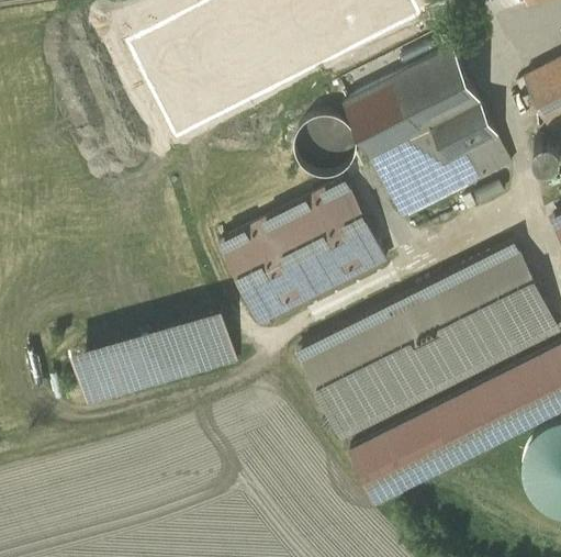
[(452,48),(341,104),(401,221),(512,166),(452,48)]
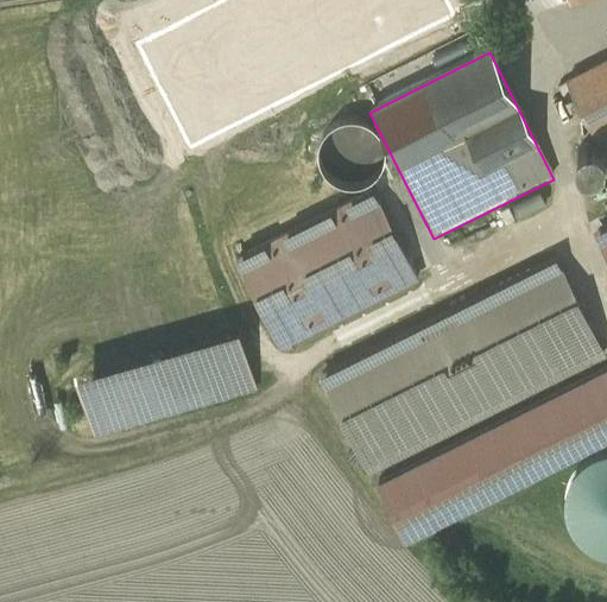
[(606,65),(567,87),(604,158),(606,164),(606,65)]
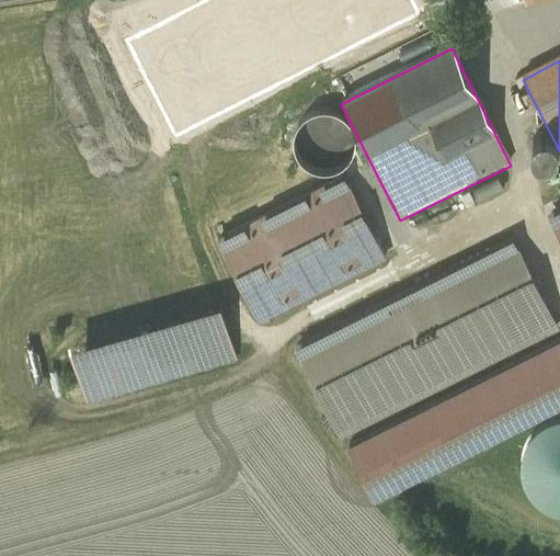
[(353,157),(355,145),(352,133),(345,123),(334,116),(322,114),(310,116),(300,124),(294,134),(292,146),(294,158),(301,169),(311,176),(323,178),(335,174),(346,168),(353,157)]
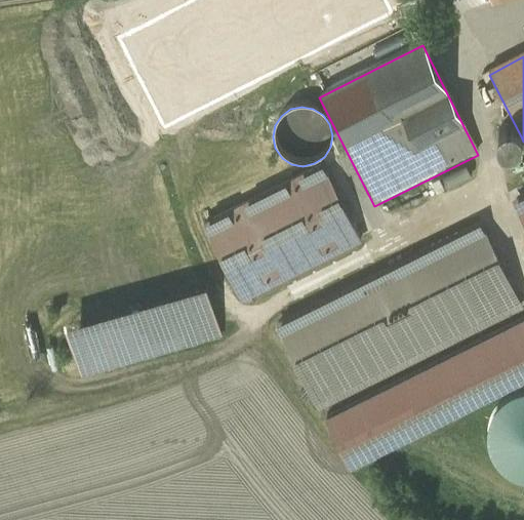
[(521,147),(522,142),(521,136),(518,132),(514,130),(509,129),(504,130),(499,133),(497,137),(496,143),(497,148),(500,152),(505,154),(510,155),(515,154),(519,151),(521,147)]
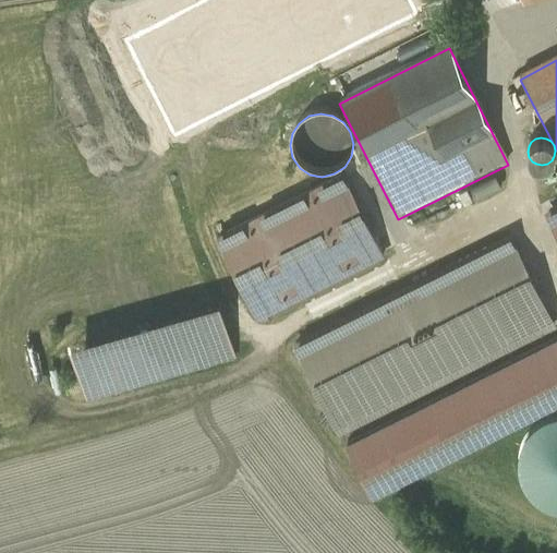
[(343,181),(216,245),(255,323),(383,260),(343,181)]
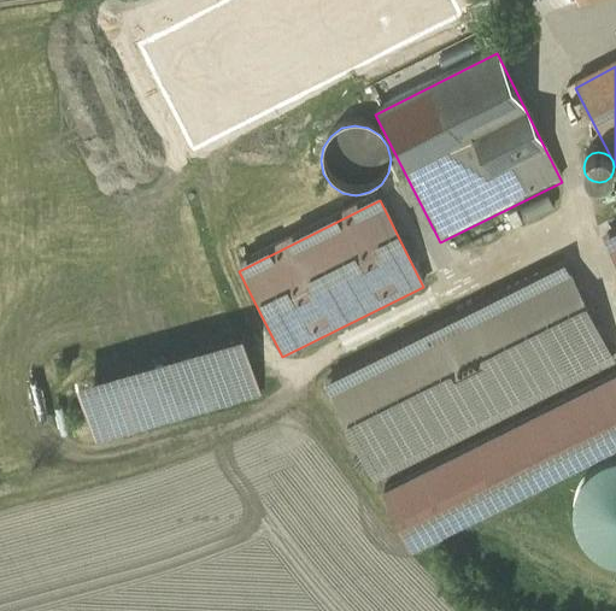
[(615,230),(600,239),(615,269),(615,230)]
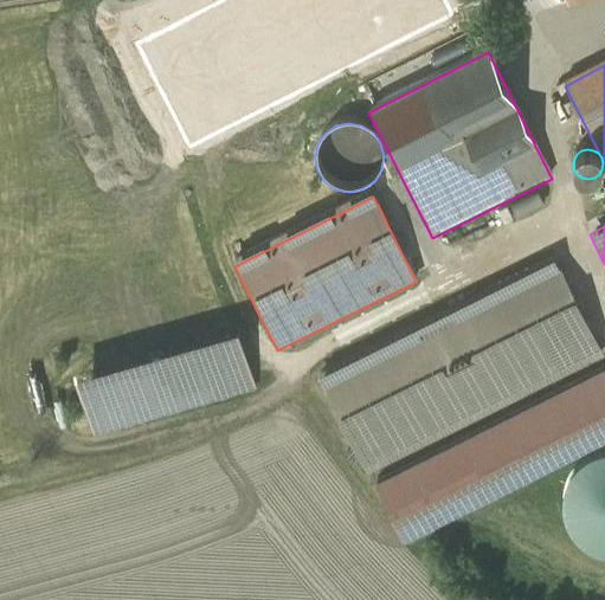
[(552,263),(320,379),(368,475),(600,359),(552,263)]
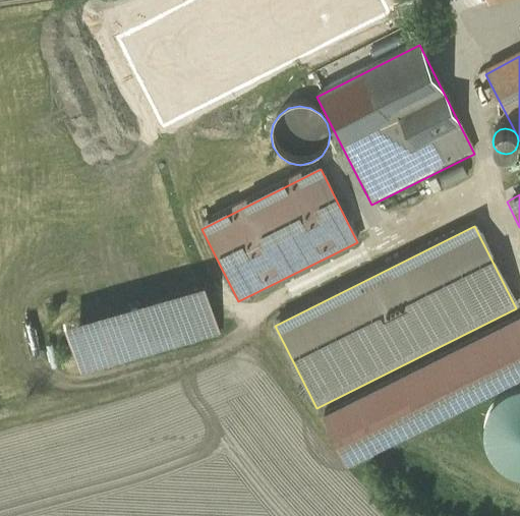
[(206,286),(64,326),(79,380),(221,340),(206,286)]
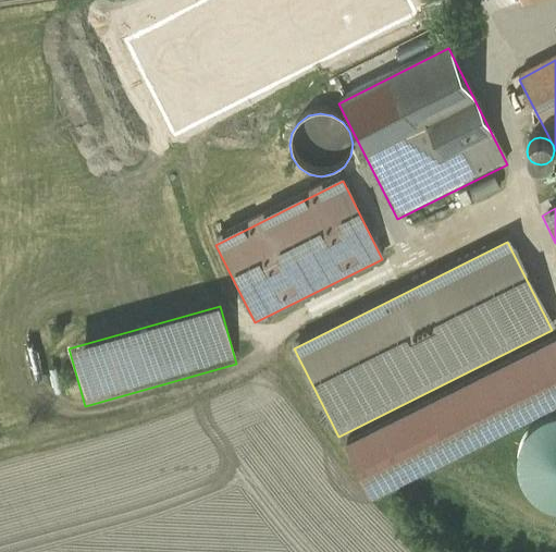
[(555,339),(345,445),(371,497),(555,404),(555,339)]
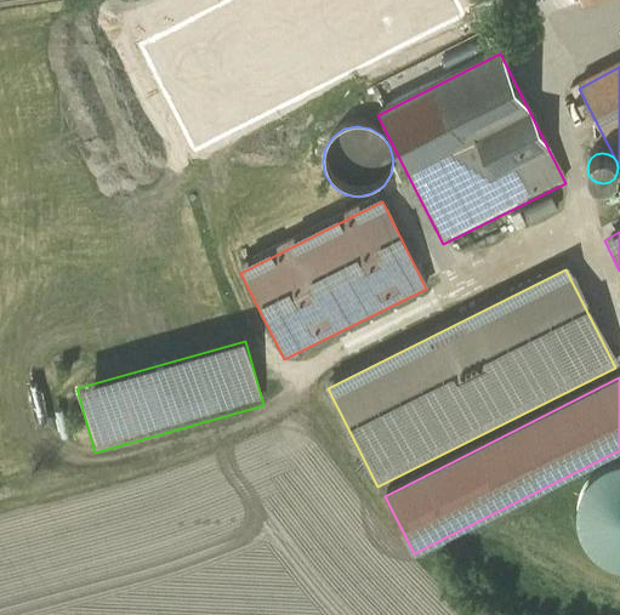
[(593,477),(581,491),(575,510),(575,529),(582,546),(595,561),(612,570),(619,570),(619,463),(609,467),(593,477)]
